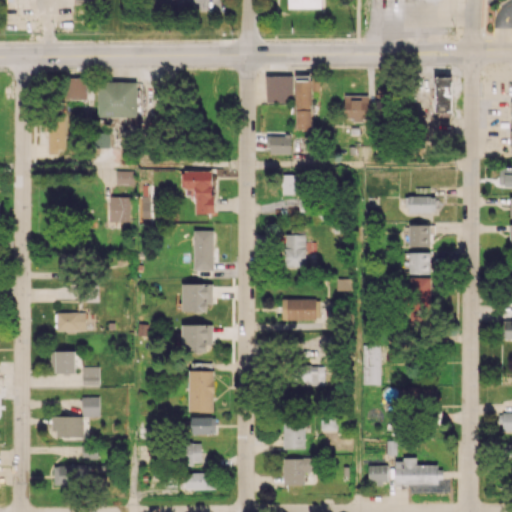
[(287,0),(288,8),(321,8),(320,0),(287,0)]
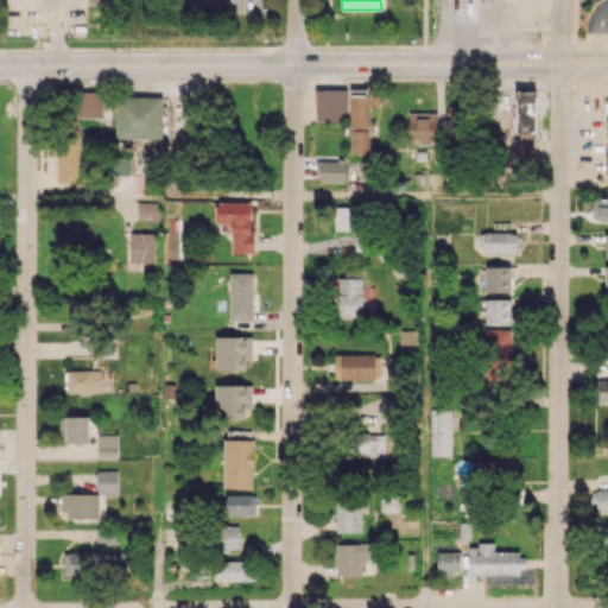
[(347,89),(316,89),(315,121),(347,121),(347,89)]
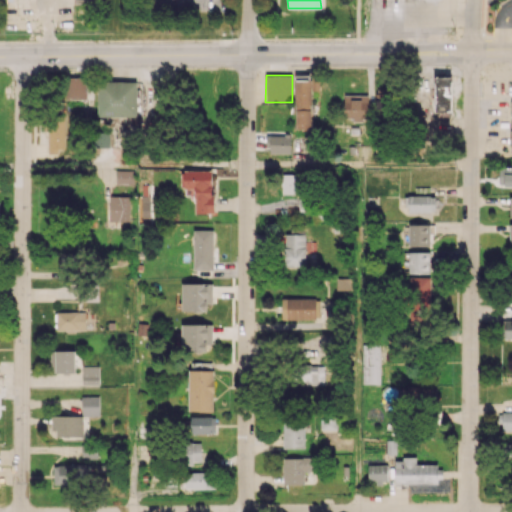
[(451,112),(451,76),(434,77),(435,112),(451,112)]
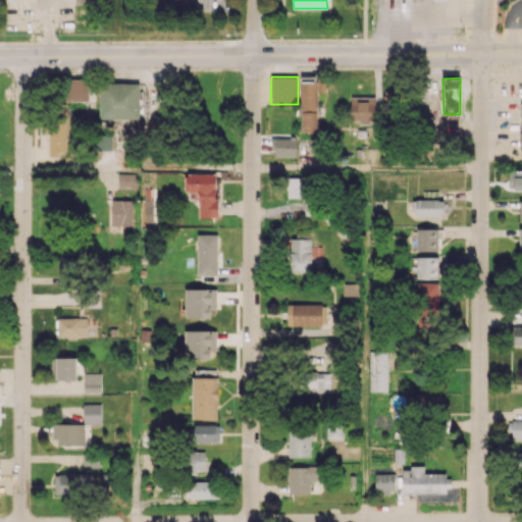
[(87,79),(65,79),(66,102),(88,101),(87,79)]
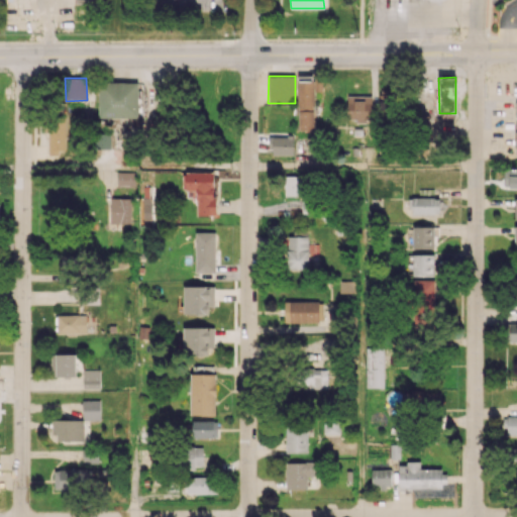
[(137,118),(138,82),(101,81),(100,117),(137,118)]
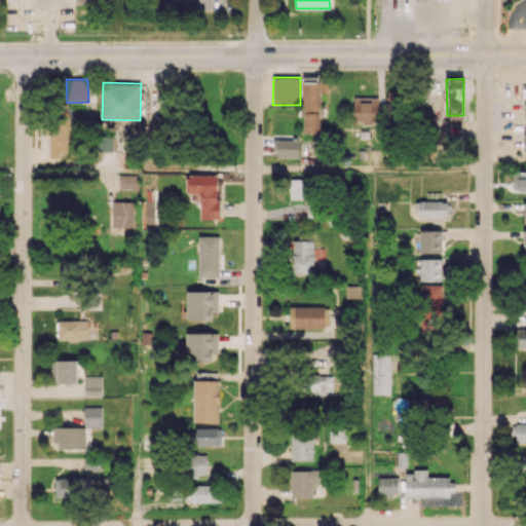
[(303,133),(320,133),(318,82),(302,82),(303,133)]
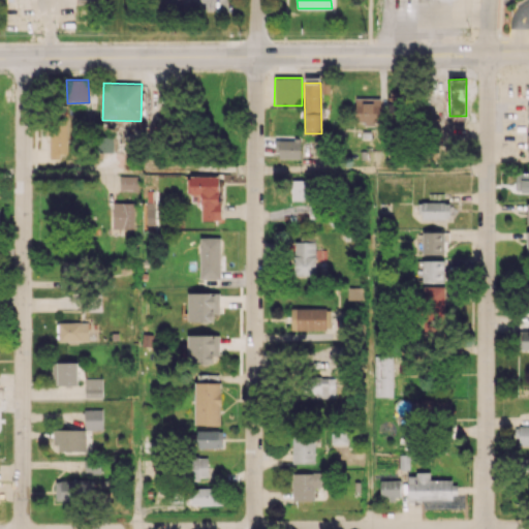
[(354,124),(380,124),(380,98),(355,97),(354,124)]
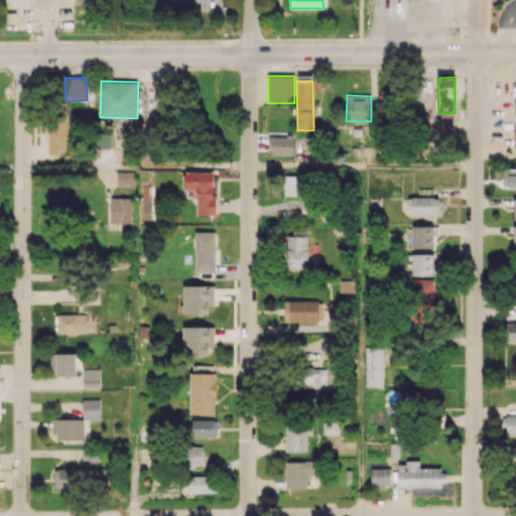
[(67,152),(65,120),(47,120),(48,153),(67,152)]
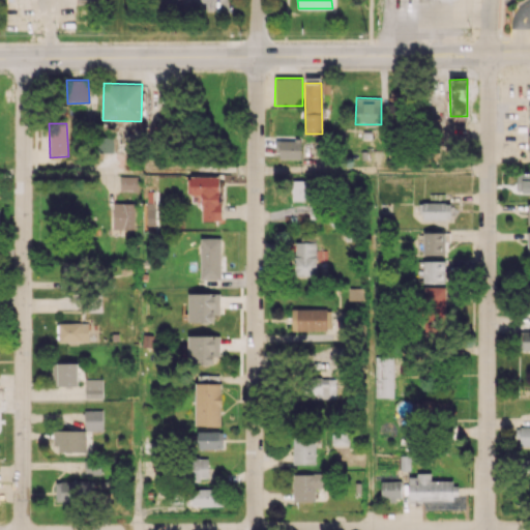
[(113,152),(113,137),(97,136),(97,152),(113,152)]
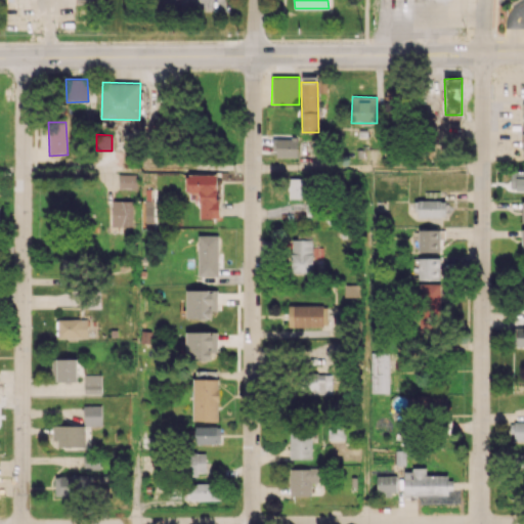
[(275,157),(298,157),(298,138),(276,137),(275,157)]
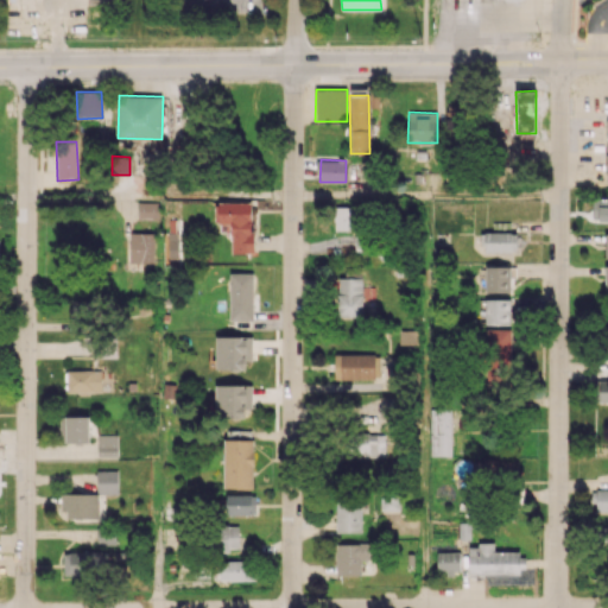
[(607,198),(593,198),(593,221),(607,221),(607,198)]
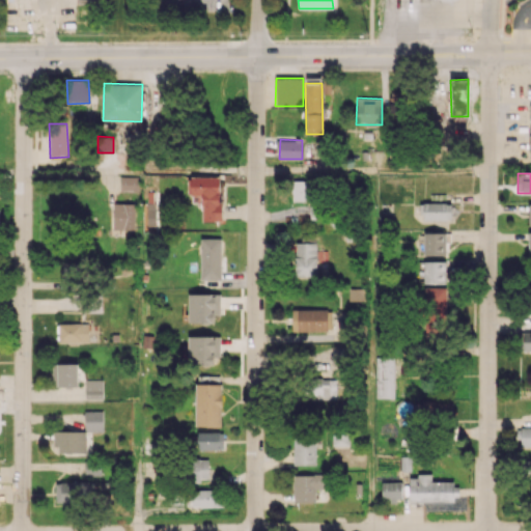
[(120,191),(139,191),(139,176),(120,176),(120,191)]
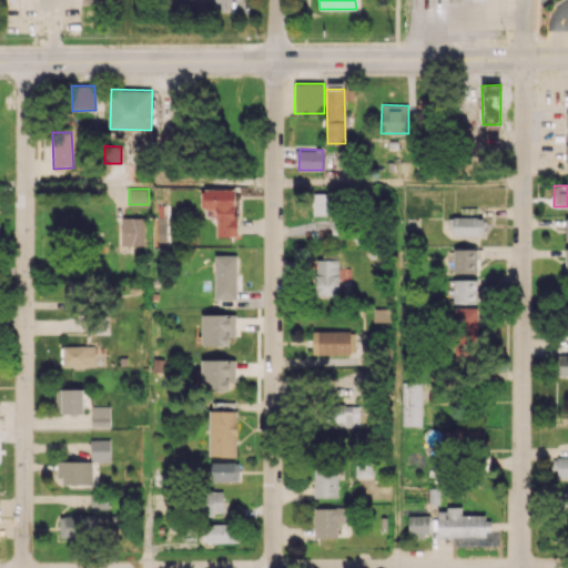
[(204,189),(204,209),(216,209),(217,236),(236,235),(235,189),(204,189)]
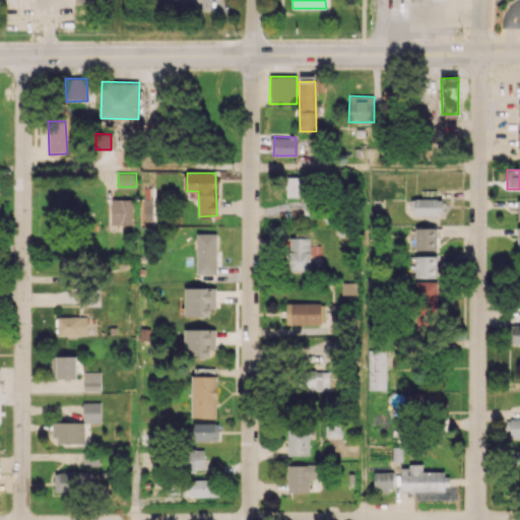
[(286,196),(303,197),(303,177),(286,176),(286,196)]
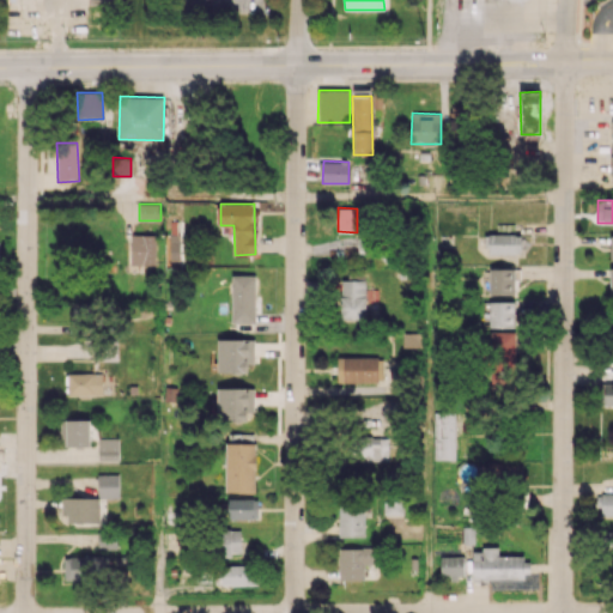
[(521,254),(522,235),(486,234),(486,254),(521,254)]
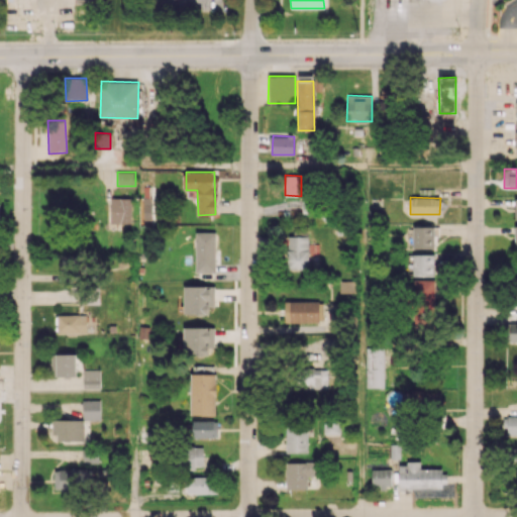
[(131,198),(111,198),(111,223),(130,224),(131,198)]
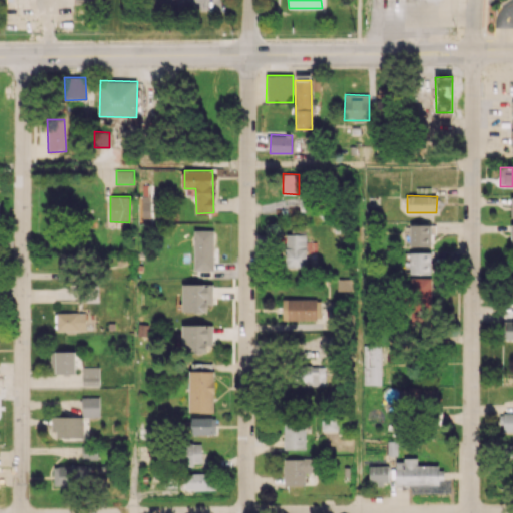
[(410,246),(430,246),(431,224),(410,224),(410,246)]
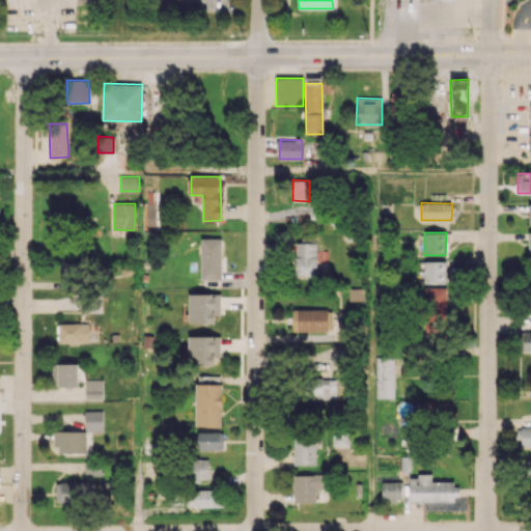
[(201,280),(221,280),(221,239),(200,239),(201,280)]
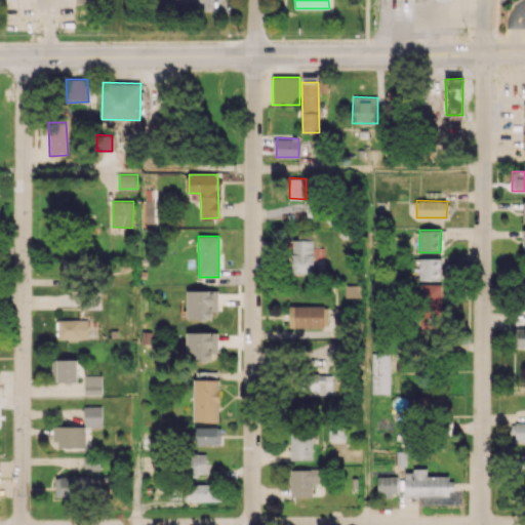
[(312,240),(291,240),(291,273),(313,273),(312,240)]
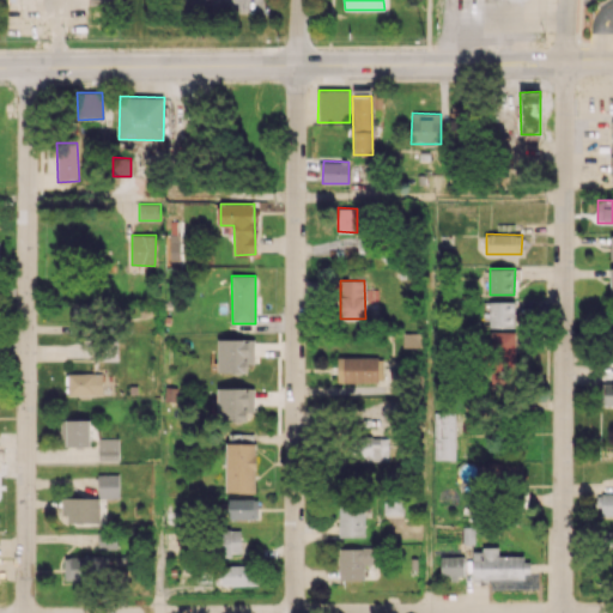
[(514,302),(484,302),(484,327),(515,327),(514,302)]
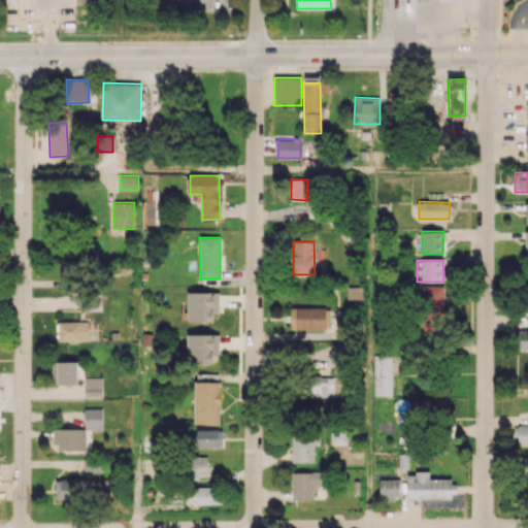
[(443,286),(422,285),(420,334),(441,334),(443,286)]
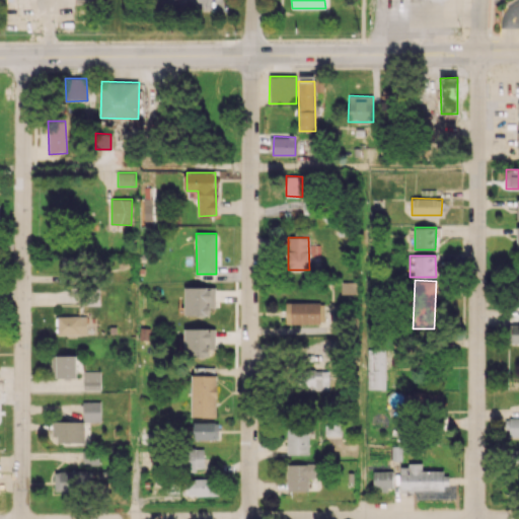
[(78,305),(98,305),(99,286),(79,285),(78,305)]
